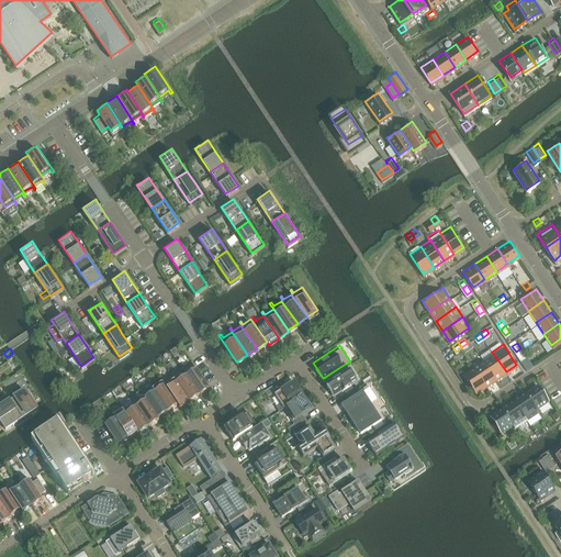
[(525,355),(520,348),(516,352),(519,358),(525,355)]
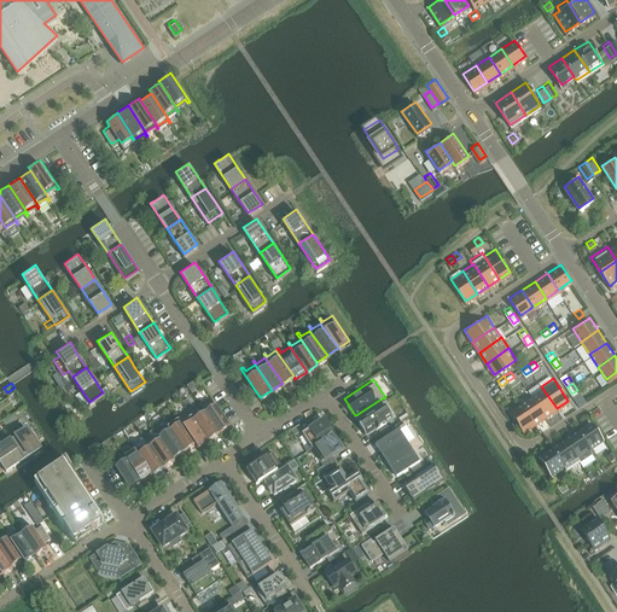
[(557,408),(541,386),(531,394),(546,415),(557,408)]
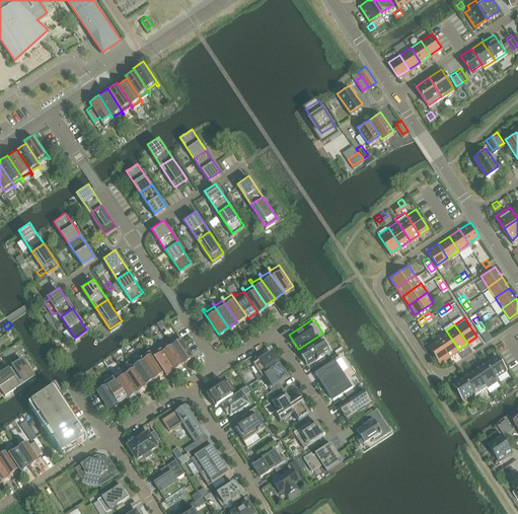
[(157,331),(152,334),(157,341),(161,338),(157,331)]
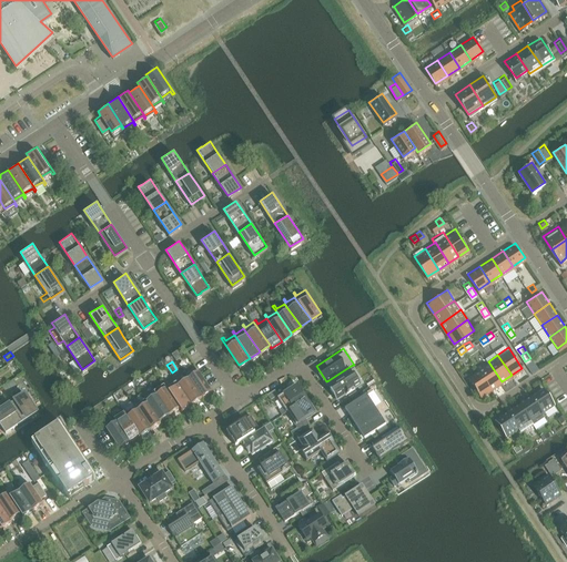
[(502,381),(488,361),(478,367),(492,388),(502,381)]
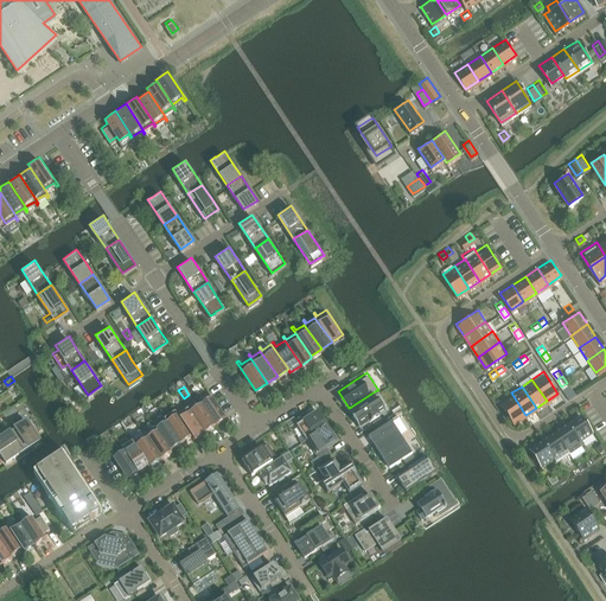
[(225,415),(209,390),(199,396),(197,392),(196,394),(201,401),(215,422),(225,415)]
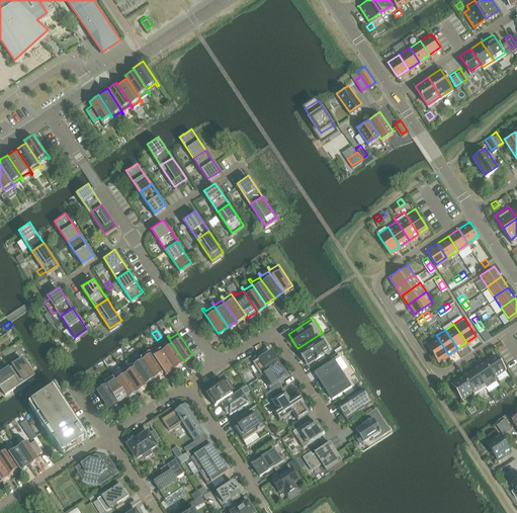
[(328,343),(322,333),(320,334),(299,347),(302,350),(299,351),(307,361),(314,356),(315,357),(323,351),(321,348),(328,343)]
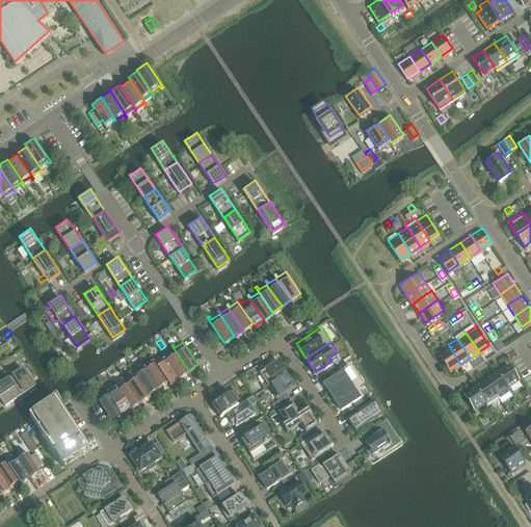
[(460,364),(448,344),(437,351),(450,370),(460,364)]
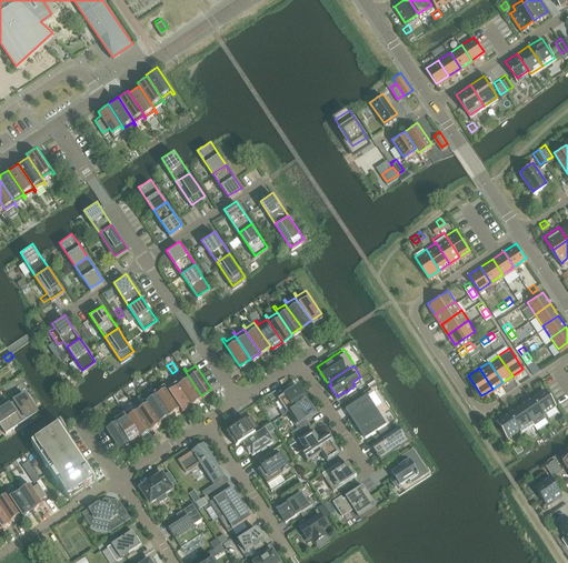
[(201,395),(188,375),(180,381),(178,378),(176,379),(191,402),(201,395)]
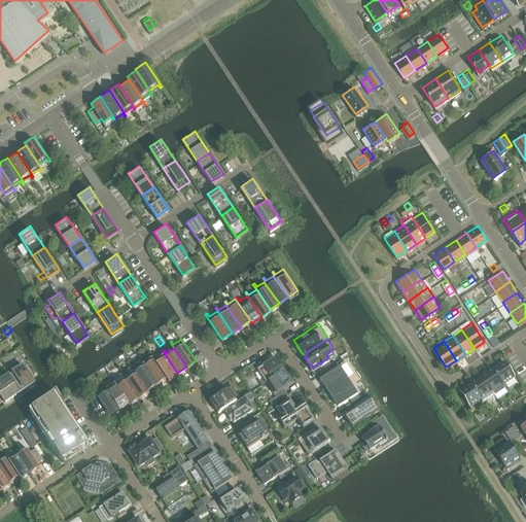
[(177,373),(163,351),(155,356),(153,353),(151,354),(166,376),(168,379),(177,373)]
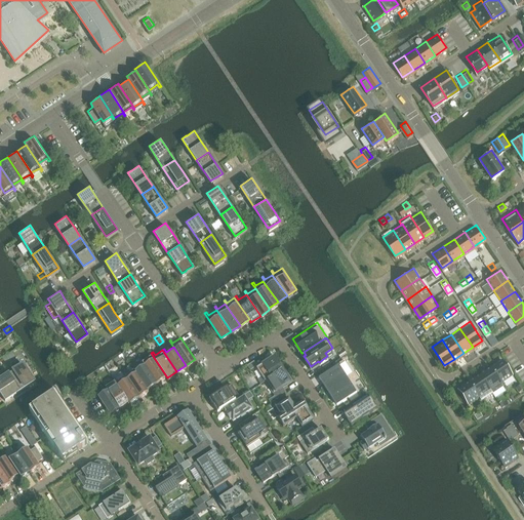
[(4,360),(11,356),(8,351),(2,356),(4,360)]
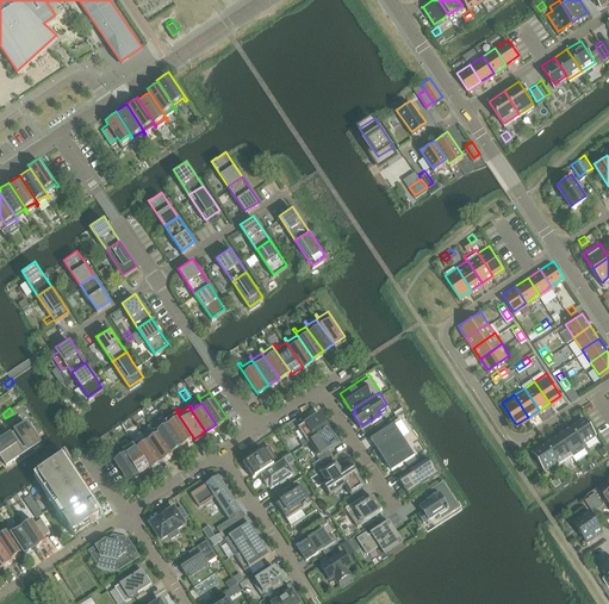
[(192,435),(175,410),(166,416),(163,412),(162,413),(165,417),(181,442),(192,435)]
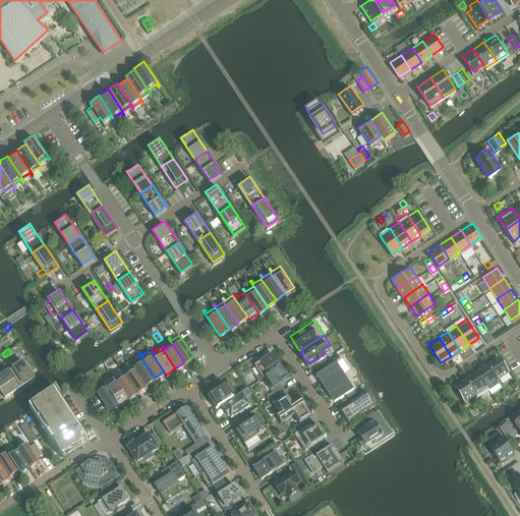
[(272,350),(253,362),(260,370),(255,374),(257,378),(263,375),(280,363),(272,350)]
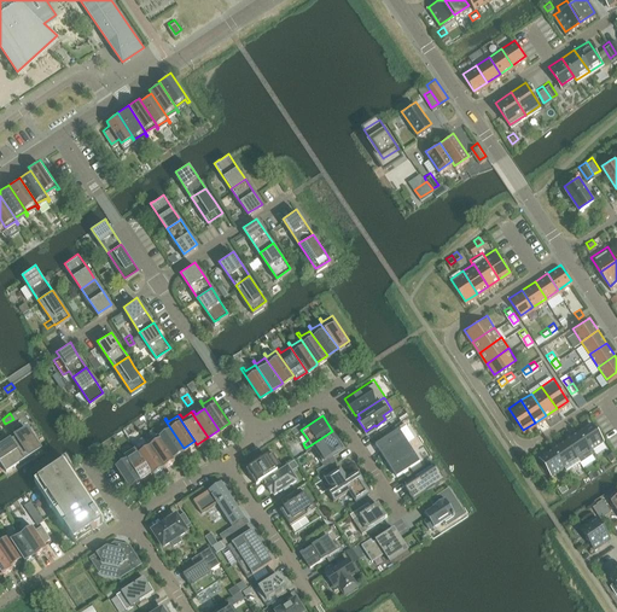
[(603,438),(591,419),(577,429),(589,447),(603,438)]
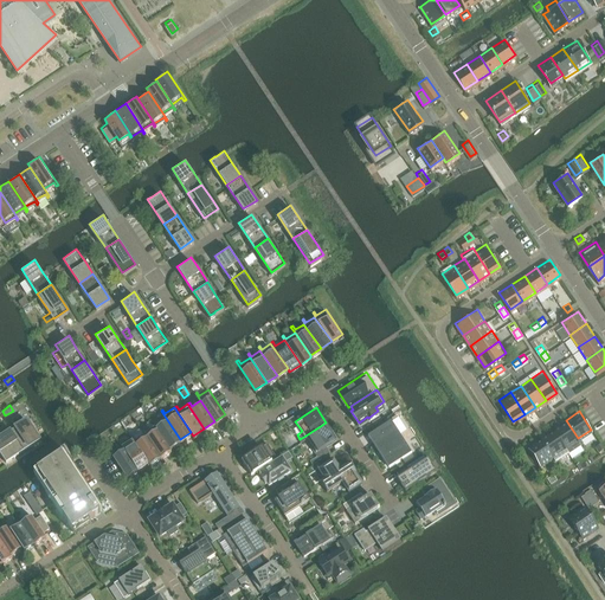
[(288,423),(296,418),(293,412),(284,418),(288,423)]
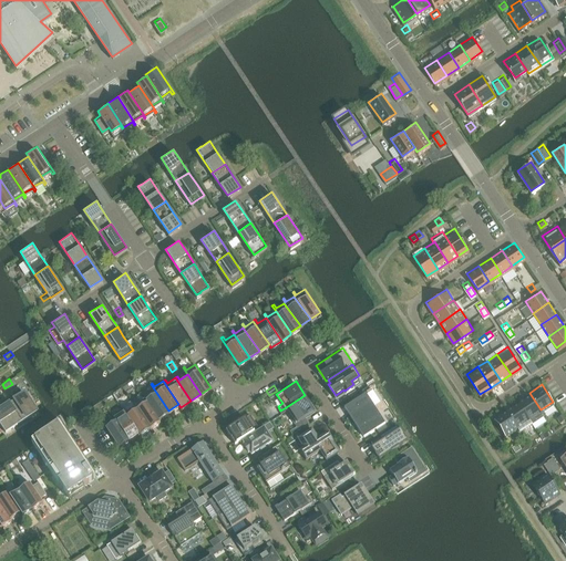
[(37,407),(30,398),(32,397),(27,387),(8,400),(22,421),(28,416),(27,414),(37,407)]
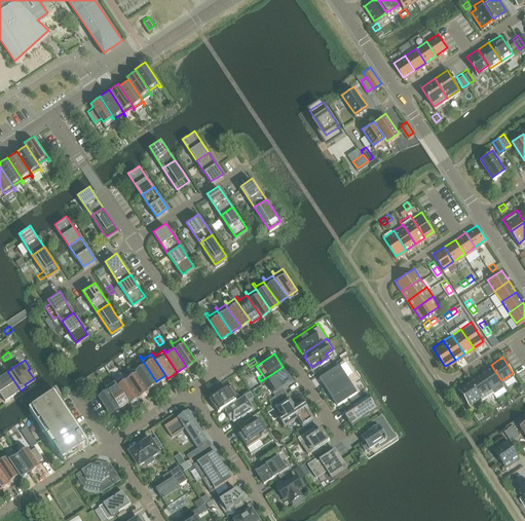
[(156,381),(142,360),(135,365),(132,362),(130,363),(134,368),(147,387),(156,381)]
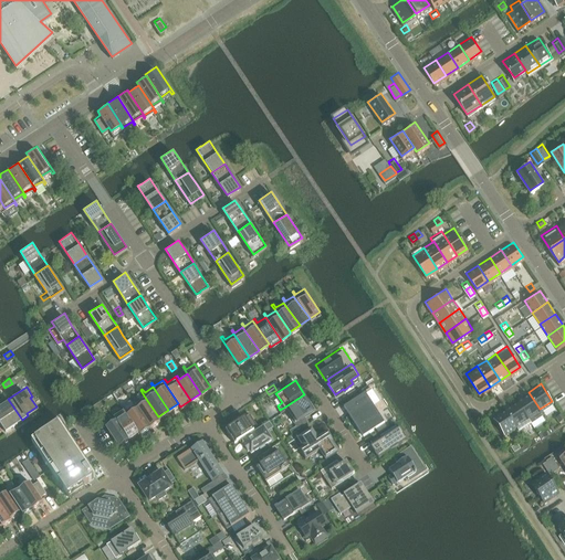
[(346,401),(343,403),(362,433),(368,429),(384,419),(363,388),(345,399),(346,401)]
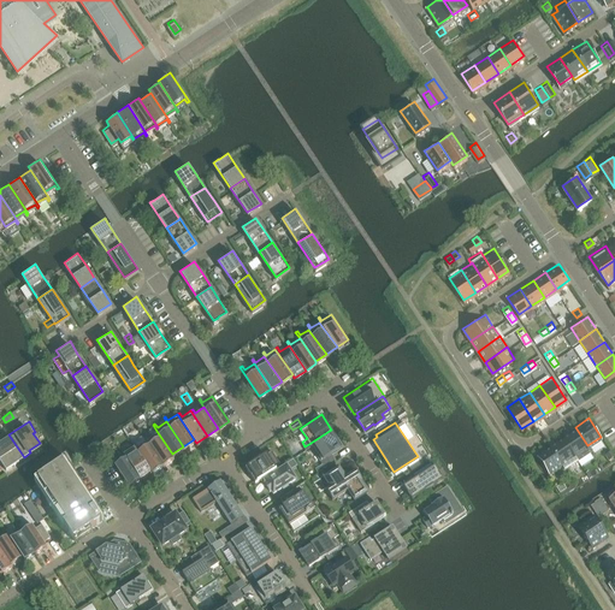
[(587,445),(575,427),(562,436),(574,454),(575,454),(587,445)]
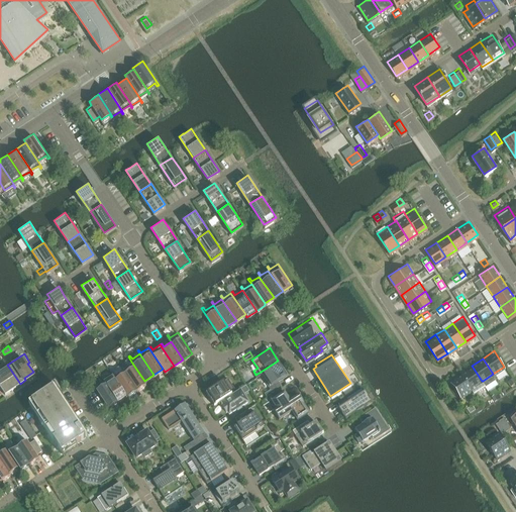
[(278,361),(261,372),(269,383),(271,386),(273,389),(281,384),(277,378),(286,372),(278,361)]
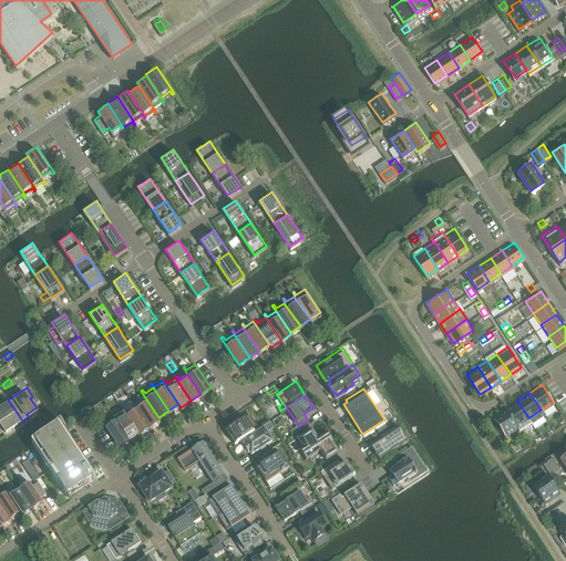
[(158,417),(144,396),(136,401),(133,397),(132,398),(134,403),(150,425),(150,426),(160,419),(158,417)]
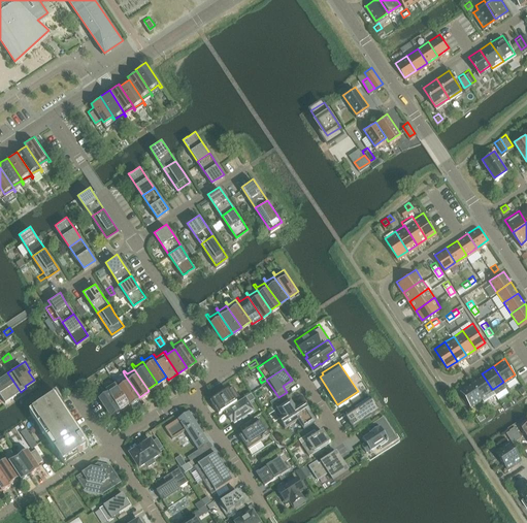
[(21,392),(7,372),(0,377),(0,393),(4,399),(13,393),(14,395),(21,392)]
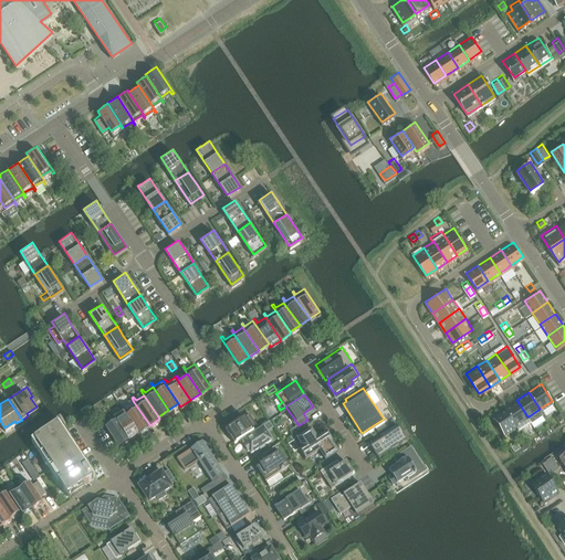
[(527,416),(516,400),(505,408),(516,424),(515,424),(518,428),(531,420),(529,416),(527,416)]
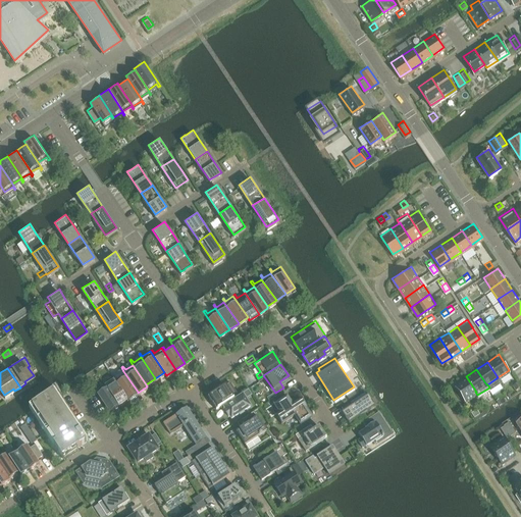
[(138,392),(123,371),(116,375),(114,372),(112,373),(113,375),(127,397),(128,398),(138,392)]
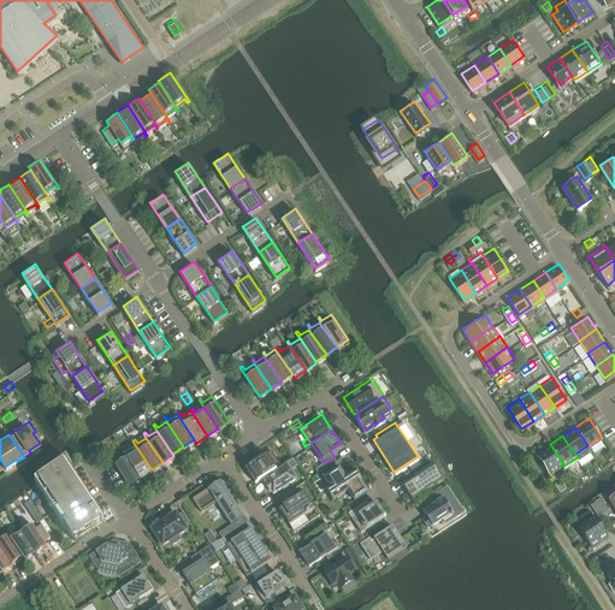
[(151,468),(134,443),(125,449),(123,445),(120,446),(123,450),(140,475),(151,468)]
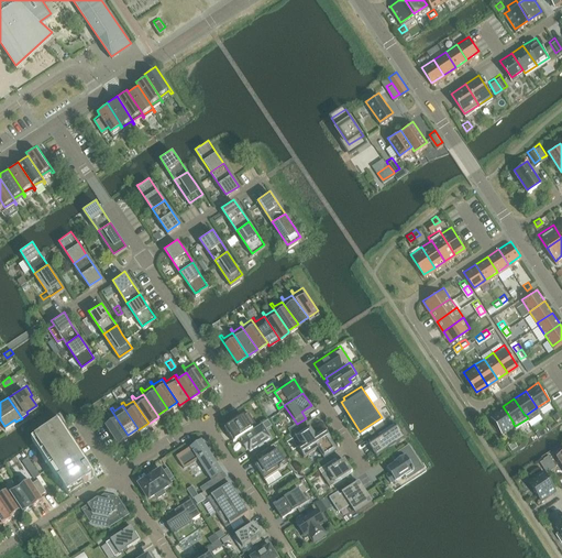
[(514,423),(503,406),(491,414),(502,430),(513,423),(514,423)]
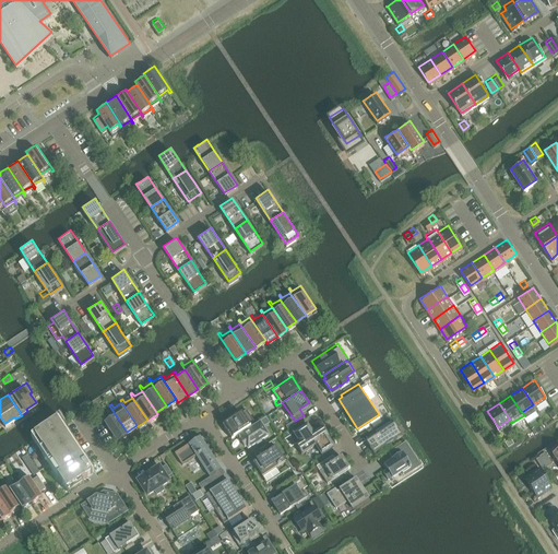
[(127,432),(111,409),(103,414),(101,411),(102,410),(99,405),(96,408),(99,413),(116,438),(127,432)]
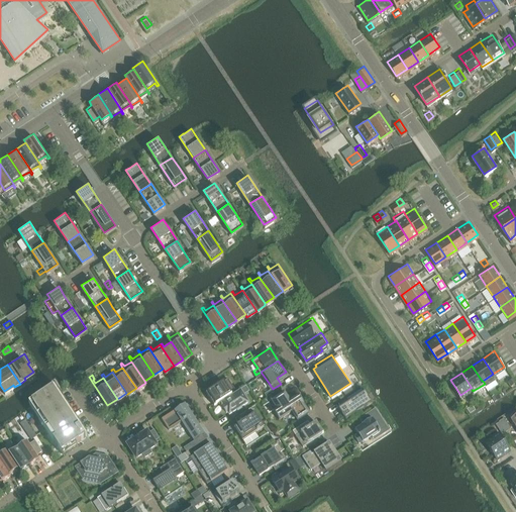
[(515,379),(512,375),(507,378),(510,383),(515,379)]
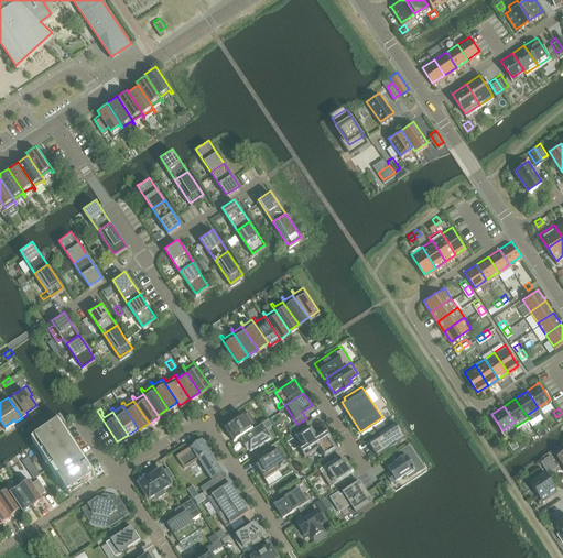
[(233,419),(224,425),(233,438),(235,437),(241,433),(242,433),(257,423),(248,409),(233,419)]
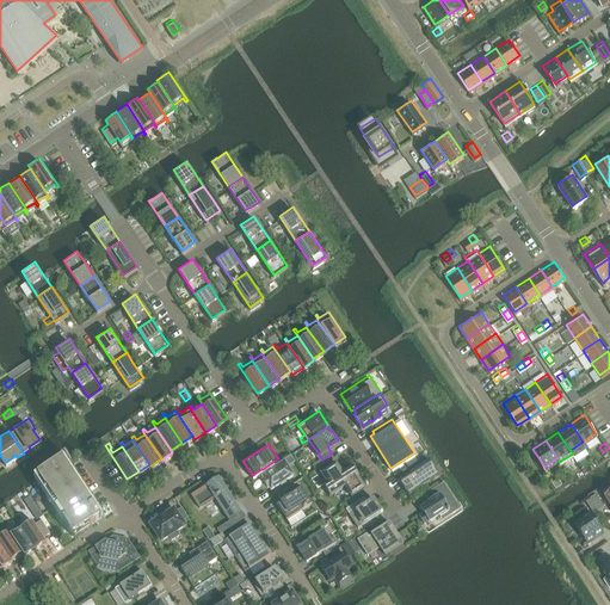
[(264,471),(262,473),(264,475),(263,476),(267,483),(269,482),(270,486),(293,471),(287,462),(294,457),(290,451),(278,458),(263,469),(264,471)]
